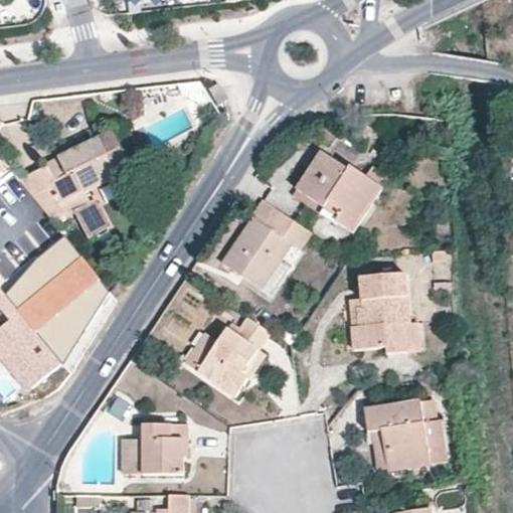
[(225,97),(216,80),(207,86),(216,102),(225,97)]
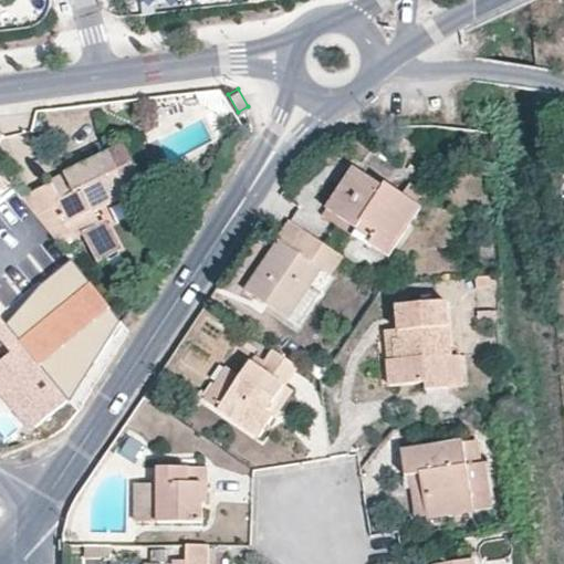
[(92,204),(142,179),(132,159),(148,150),(137,129),(63,167),(65,173),(51,179),(49,176),(20,190),(58,237),(77,227),(93,257),(113,247),(92,204)]
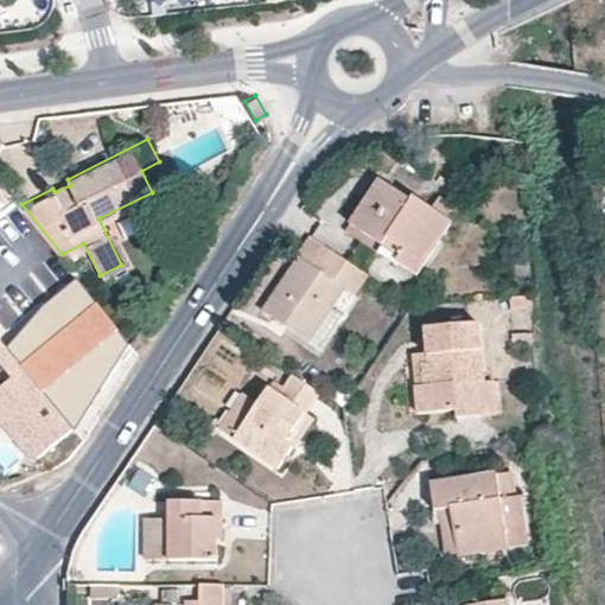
[(170,183),(159,161),(141,171),(152,192),(170,183)]
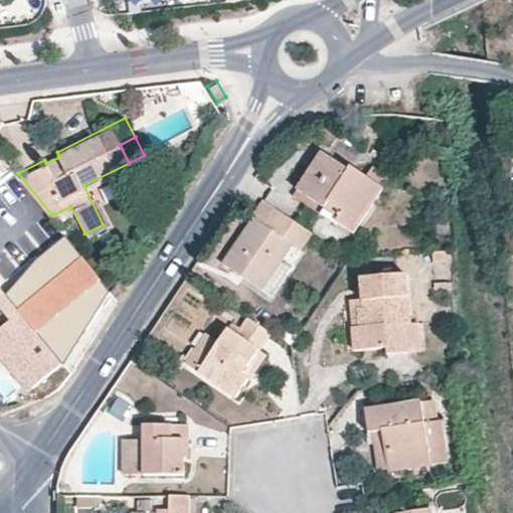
[(380,185),(387,176),(367,162),(359,175),(320,150),(295,188),(324,207),(328,202),(341,210),(337,216),(334,220),(353,232),(383,187),(380,185)]
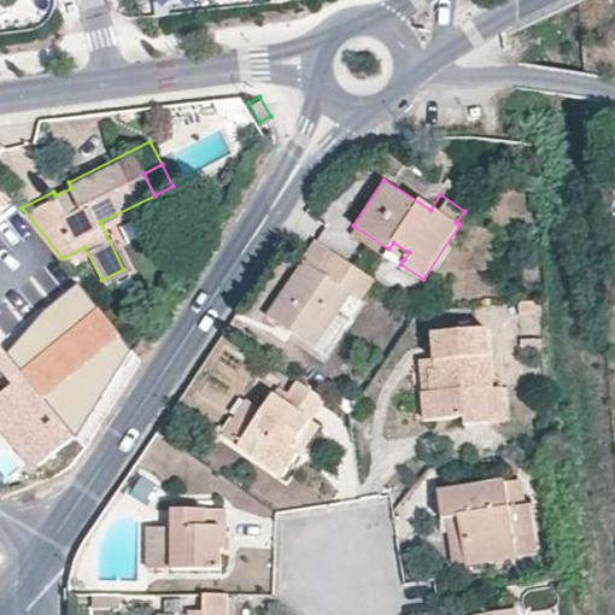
[(56,195),(71,188),(69,182),(53,191),(53,192),(56,195)]
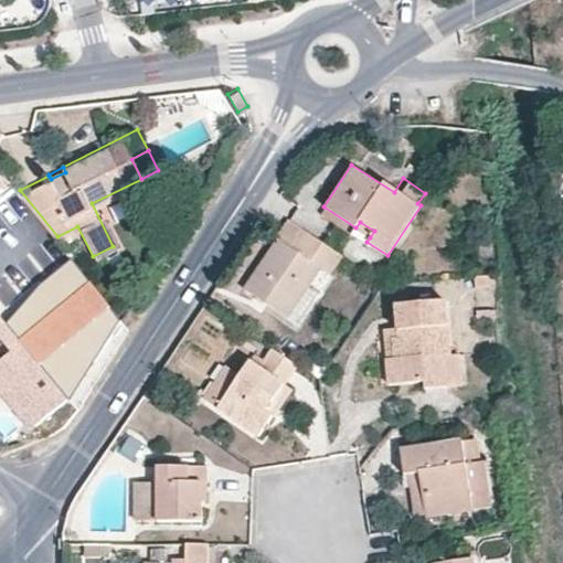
[(306,284),(317,266),(329,274),(341,254),(286,218),(275,235),(277,237),(244,288),(284,316),(285,314),(306,284)]
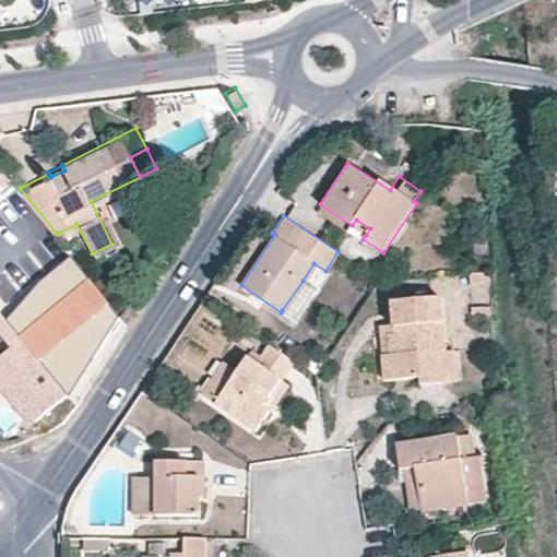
[(370,228),(356,220),(352,225),(366,235),(370,228)]
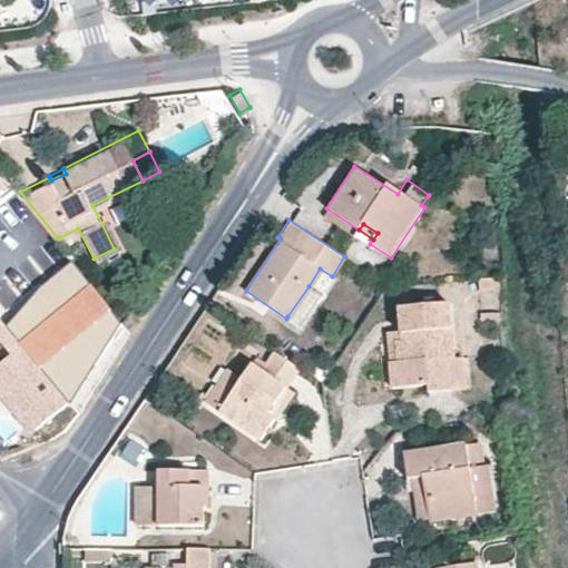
[(46,291),(6,324),(66,397),(77,388),(75,384),(86,375),(82,372),(96,361),(121,321),(70,258),(40,284),(46,291)]
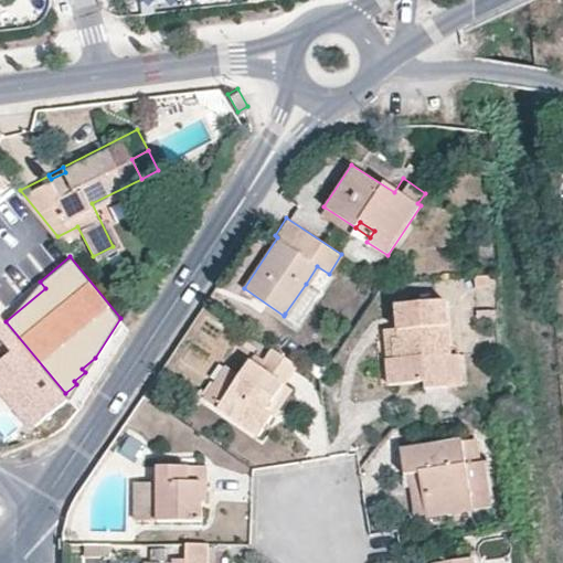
[(489,285),(488,273),(473,275),(474,287),(489,285)]
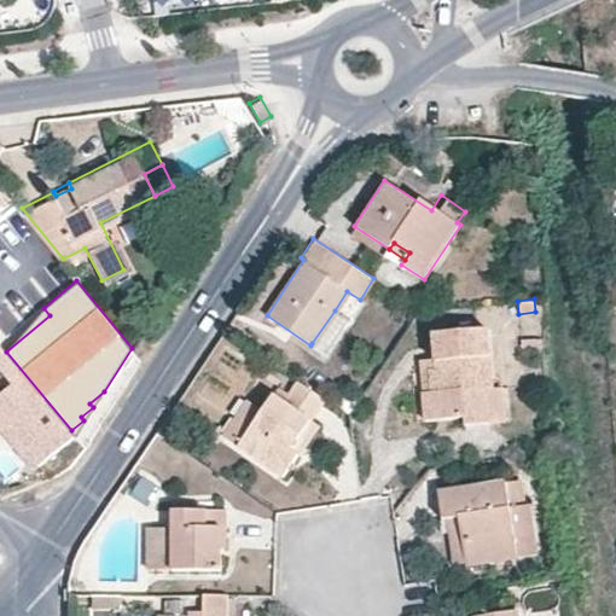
[(324,352),(347,319),(335,311),(312,343),(324,352)]
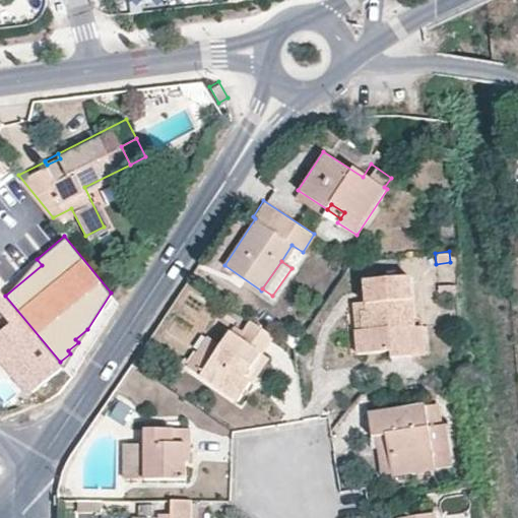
[(409,274),(363,278),(365,301),(365,309),(359,309),(361,328),(353,328),(355,352),(389,348),(390,355),(410,353),(408,326),(413,325),(409,274)]
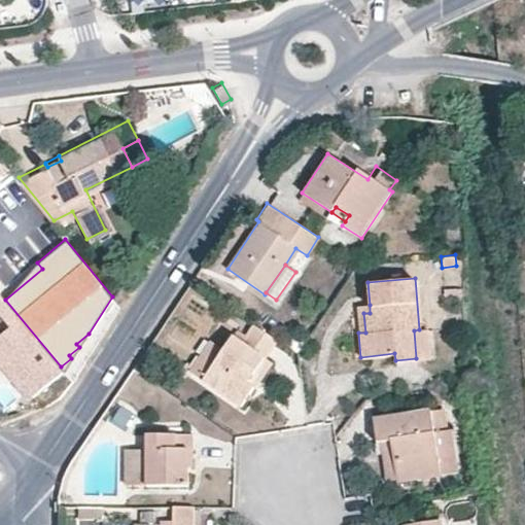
[(61,366),(5,300),(0,293),(0,313),(10,325),(0,334),(0,355),(32,395),(63,370),(61,366)]
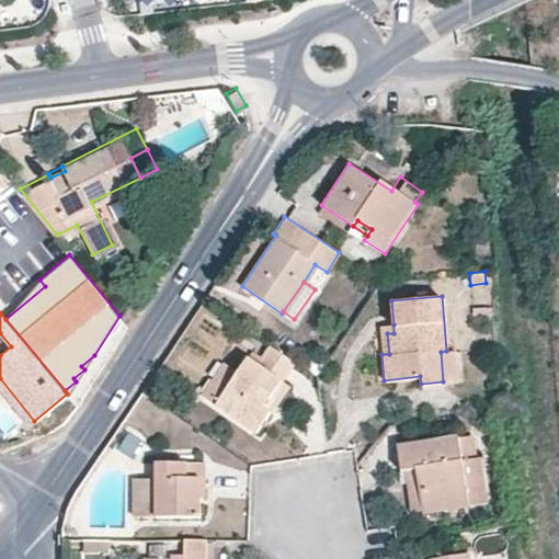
[(394,333),(394,324),(379,326),(381,354),(389,354),(387,333),(394,333)]
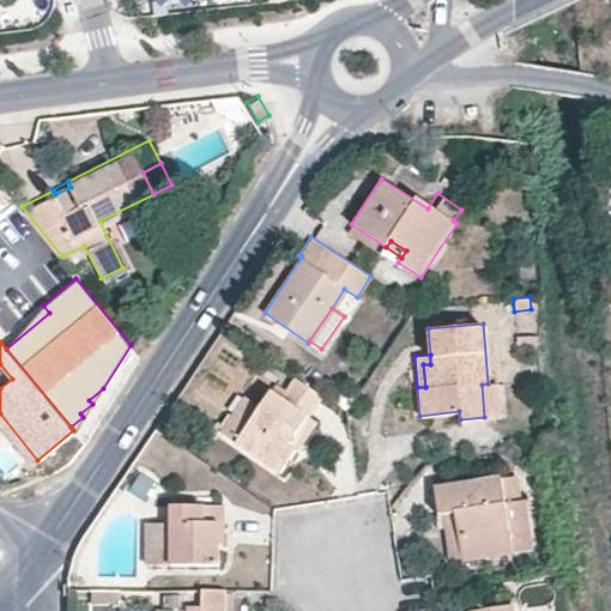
[(295,449),(288,446),(308,413),(321,394),(294,376),(285,388),(274,381),(259,405),(243,395),(219,430),(280,472),(295,449)]
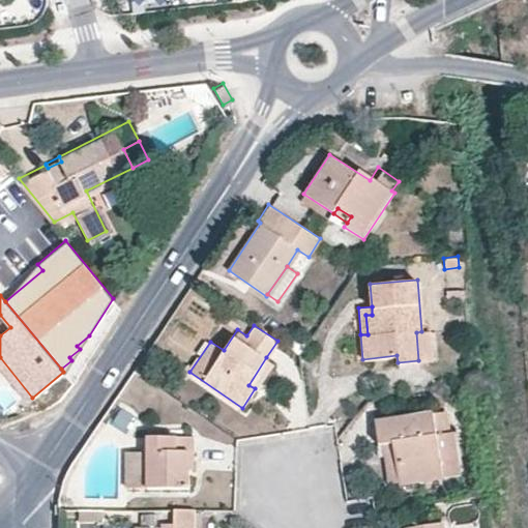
[(432,359),(430,330),(421,331),(416,332),(418,360),(432,359)]
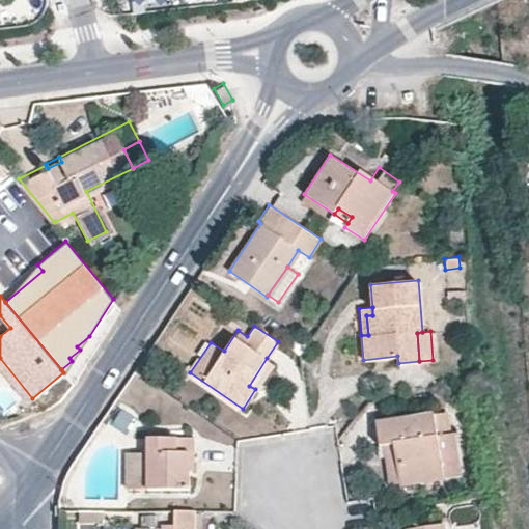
[(255,389),(273,363),(267,358),(249,386),(255,389)]
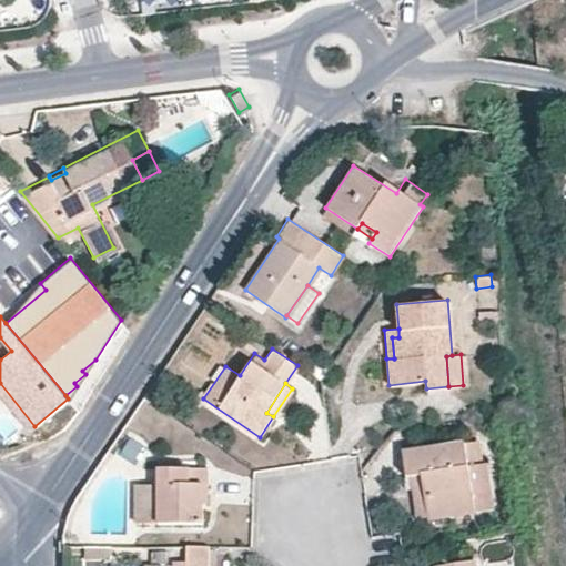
[(405,475),(410,475),(420,473),(426,517),(427,519),(493,508),(485,462),(467,465),(463,438),(401,450),(405,475)]
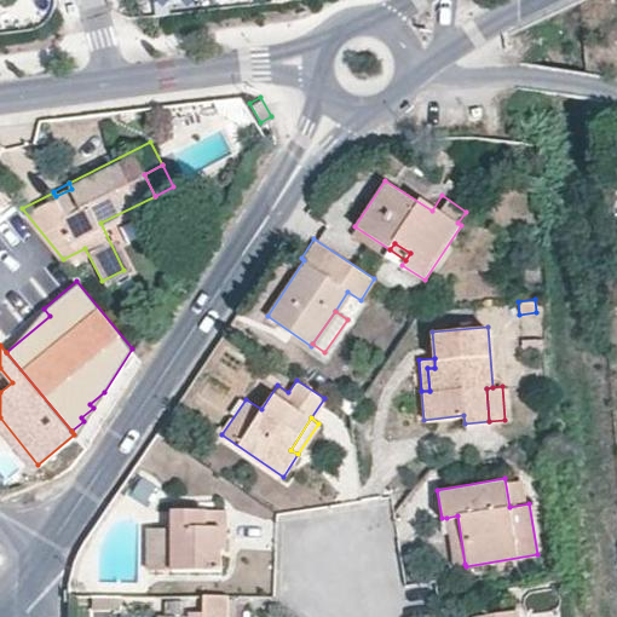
[(221,569),(221,526),(226,526),(226,509),(169,508),(169,526),(144,526),(144,569),(221,569)]
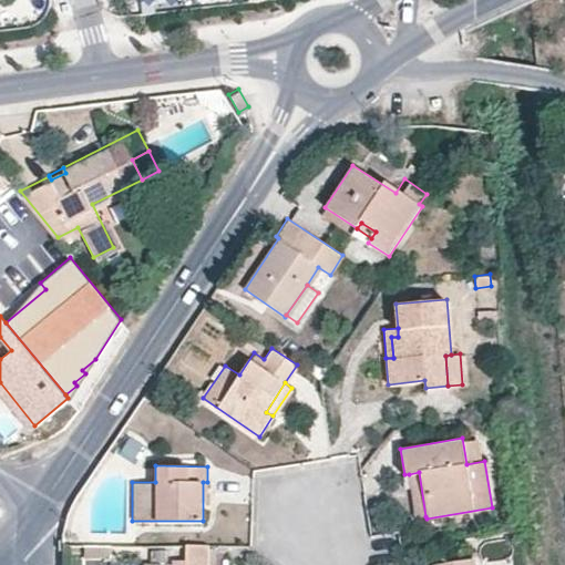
[(425,516),(419,472),(409,474),(415,517),(425,516)]
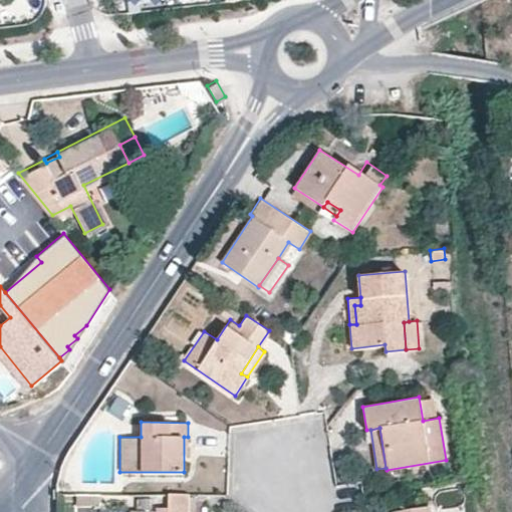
[(156,507),(156,511),(155,511),(189,511),(189,493),(167,493),(167,507),(156,507)]
